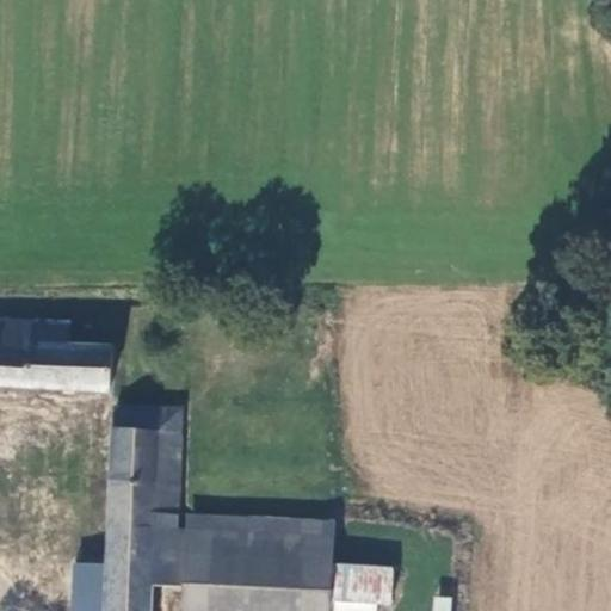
[(0,383),(109,389),(113,345),(63,341),(65,323),(0,320),(0,383)]
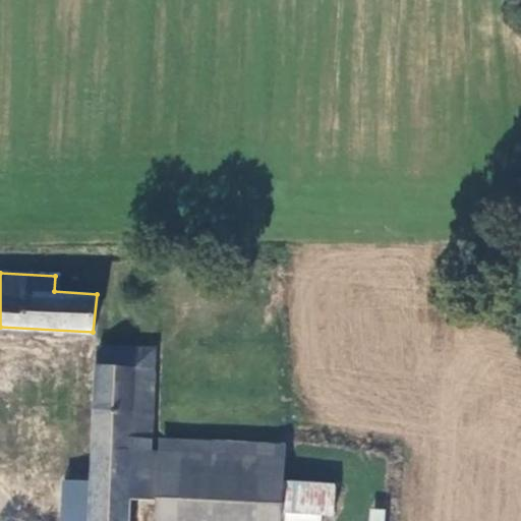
[(153,470),(155,437),(153,348),(96,347),(89,487),(87,520),(121,520),(123,495),(152,497),(153,470)]
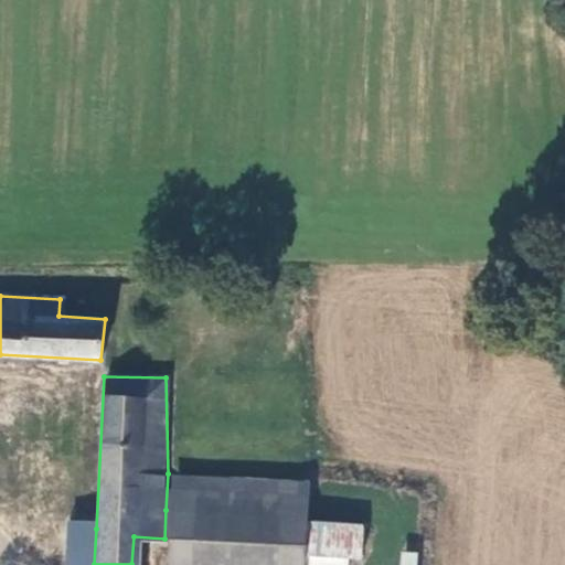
[(302,480),(168,473),(166,510),(295,515),(300,515),(302,480)]
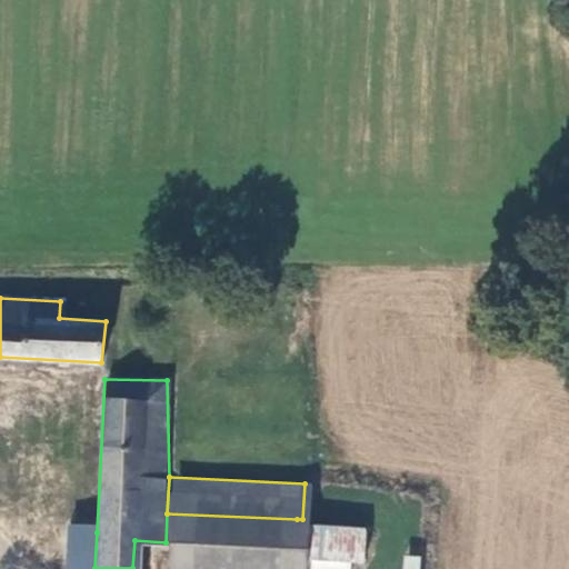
[(166,542),(165,568),(189,568),(299,568),(302,526),(302,519),(297,519),(167,513),(166,542)]
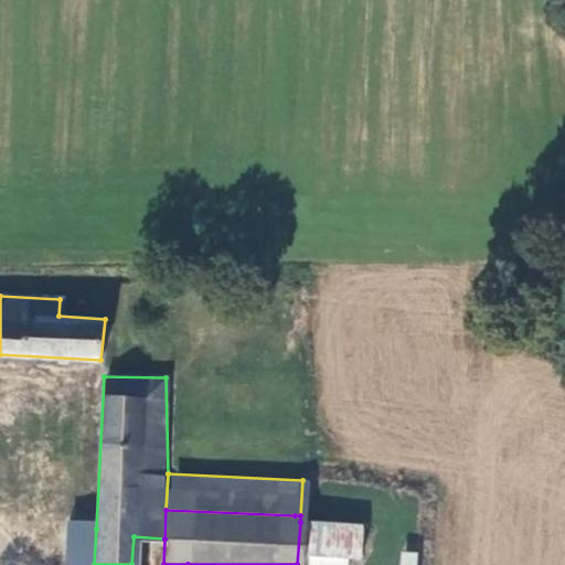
[(365,524),(300,522),(297,564),(348,564),(350,558),(362,558),(365,524)]
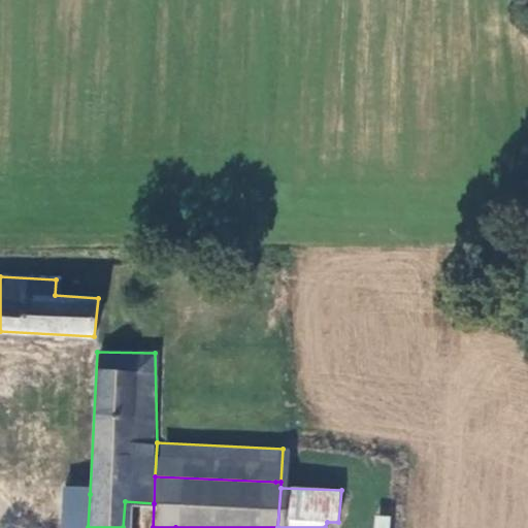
[(88,527),(90,494),(63,494),(61,527),(88,527)]
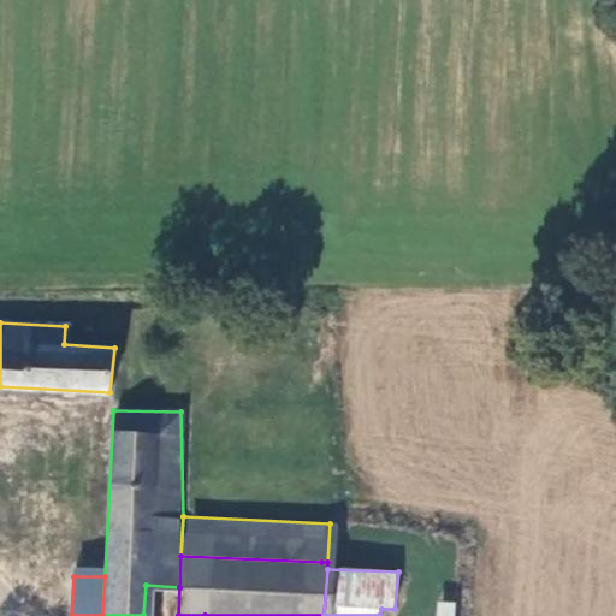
[(434,600),(433,615),(452,615),(454,602),(434,600)]
